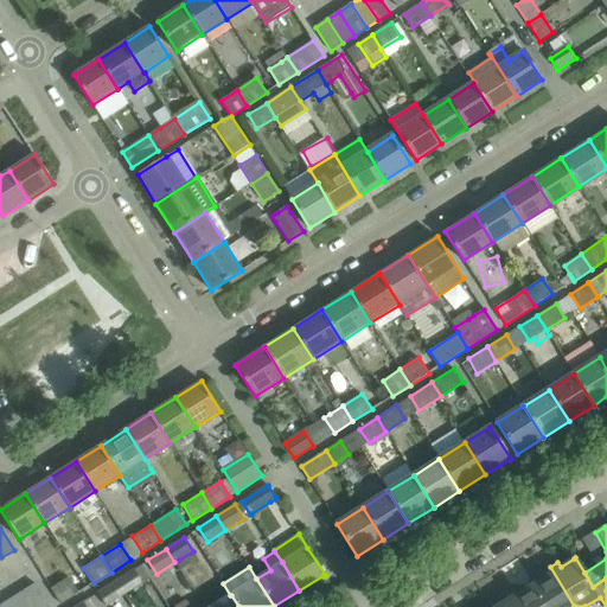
[(547,606),(574,606),(550,567),(544,570),(547,575),(532,585),(547,606)]
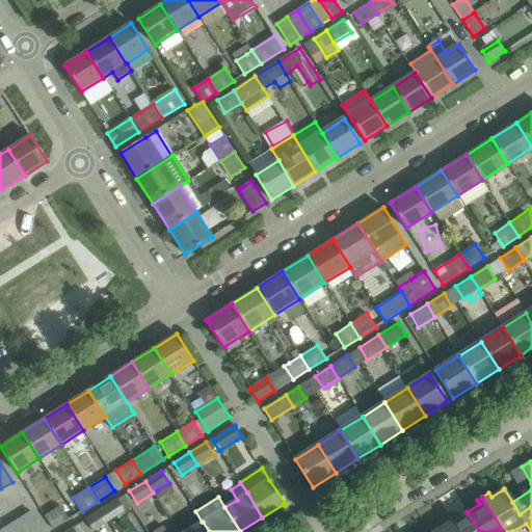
[(117,499),(101,509),(109,522),(125,511),(117,499)]
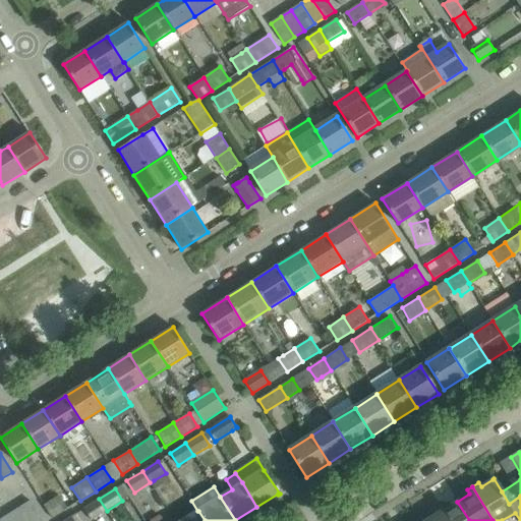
[(59,495),(44,505),(52,519),(67,509),(59,495)]
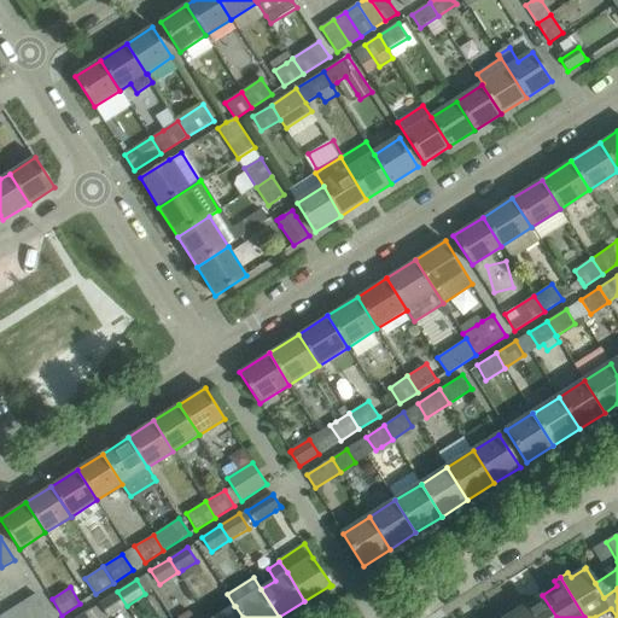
[(109,617),(127,606),(117,592),(99,602),(109,617)]
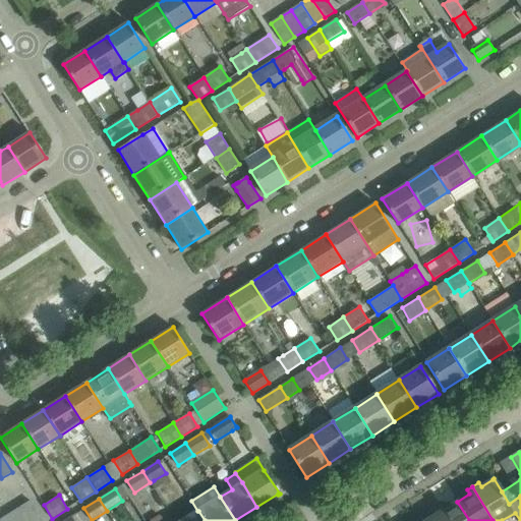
[(43,520),(31,501),(19,508),(27,520),(43,520)]
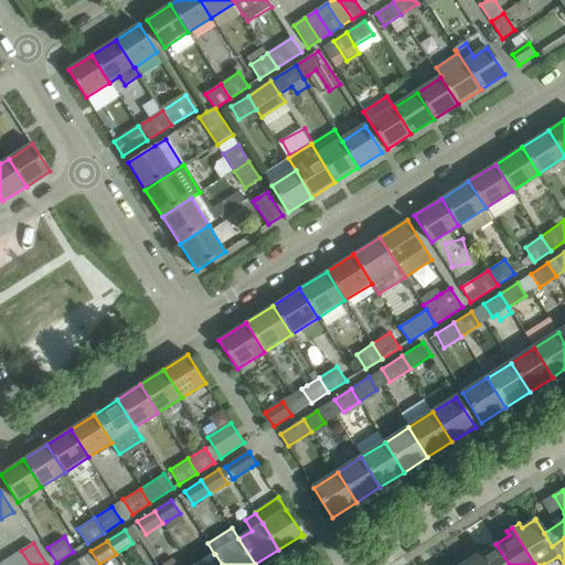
[(482,564),(509,564),(496,544),(483,552),(480,546),(475,551),(482,564)]
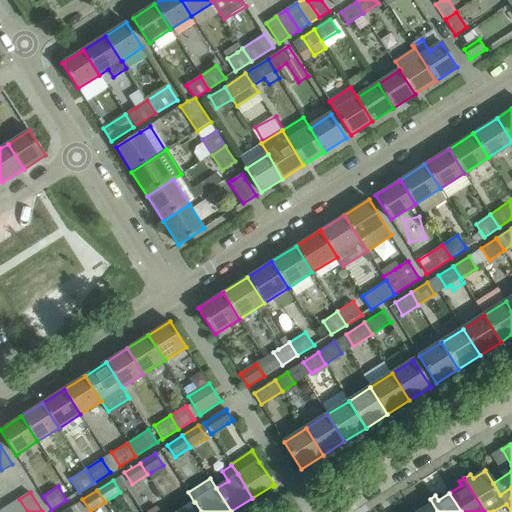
[(27,511),(19,499),(9,506),(12,511),(27,511)]
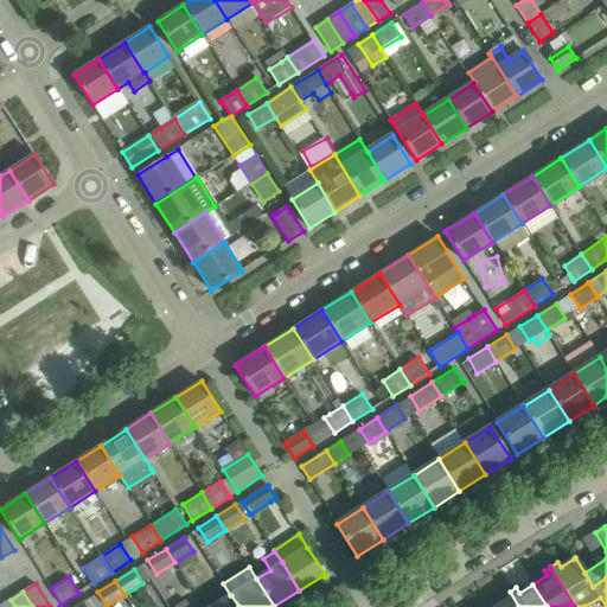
[(518,606),(510,592),(503,595),(506,601),(496,606),(518,606)]
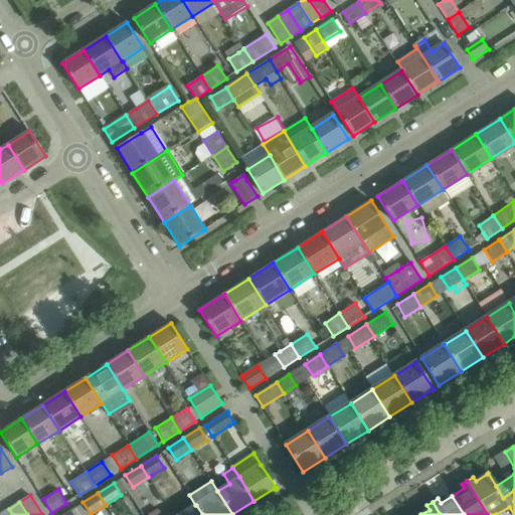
[(195,505),(179,514),(202,514),(196,505),(195,505)]
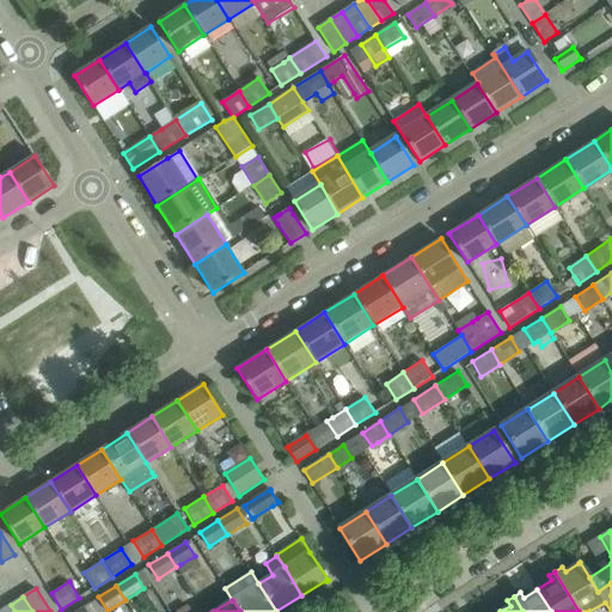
[(98,611),(92,601),(74,611),(98,611)]
